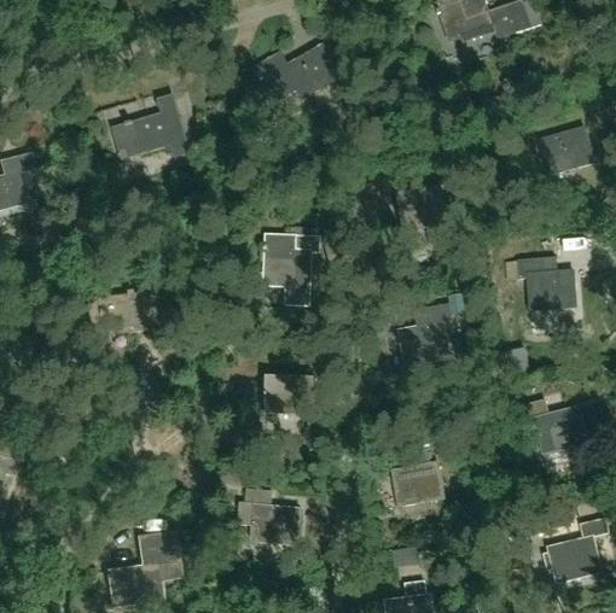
[(447,36),(490,22),(482,0),(439,0),(435,1),(437,6),(435,7),(436,12),(439,11),(447,36)]
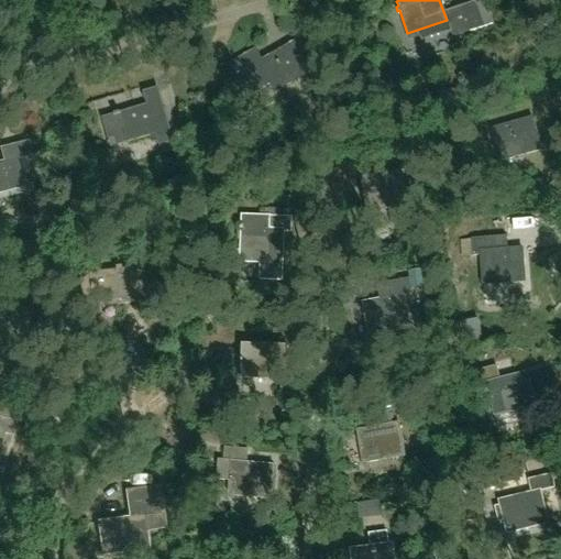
[(262,57),(255,45),(237,56),(254,88),(268,79),(274,88),(310,68),(294,39),(262,57)]
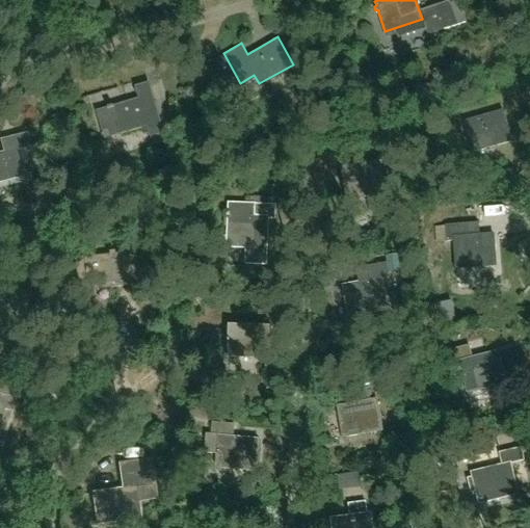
[(105,135),(144,123),(149,134),(163,130),(148,80),(135,84),(139,96),(113,104),(113,102),(107,104),(108,105),(97,109),(105,135)]
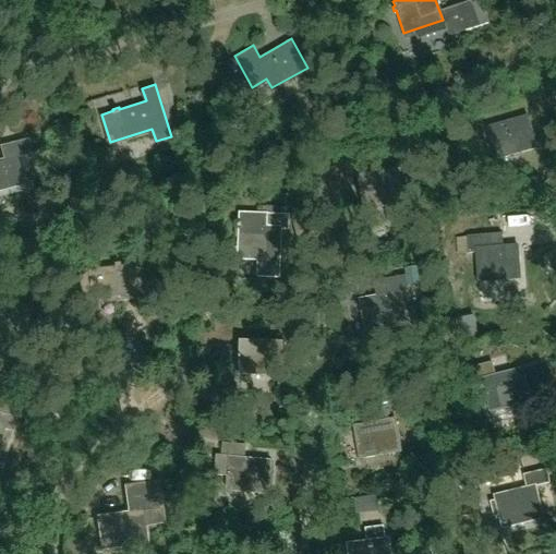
[(494,156),(534,145),(526,112),(485,124),(494,156)]
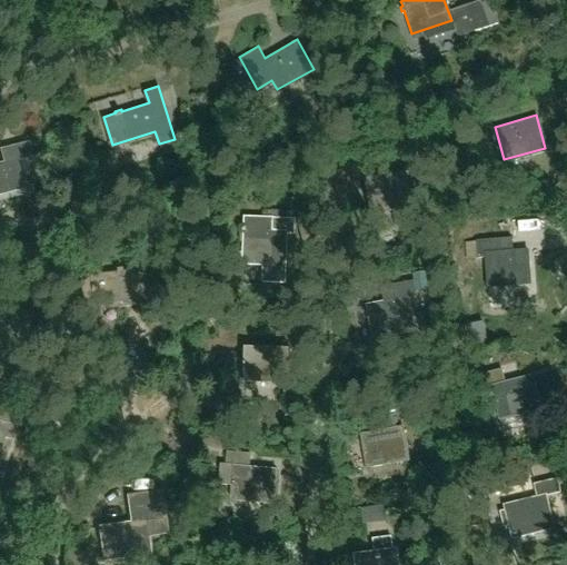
[(0,190),(26,185),(18,157),(31,154),(27,140),(0,147),(3,160),(0,160),(0,190)]
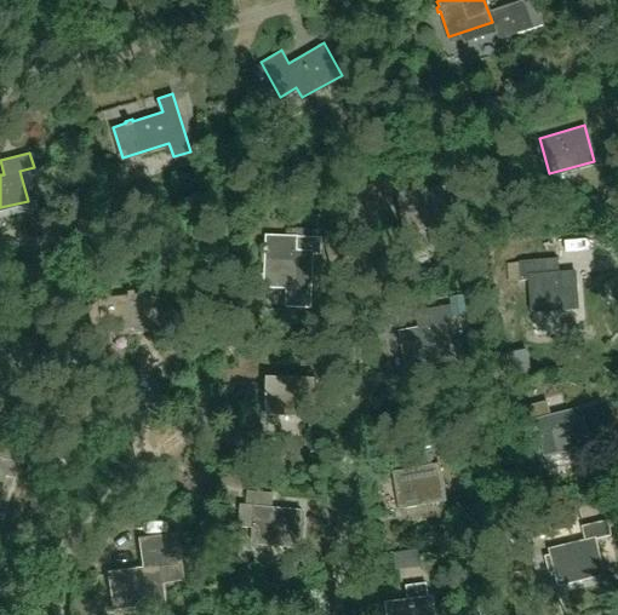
[(459,219),(451,220),(445,187),(399,194),(401,208),(399,208),(400,214),(402,214),(405,230),(428,226),(430,243),(463,239),(459,219)]
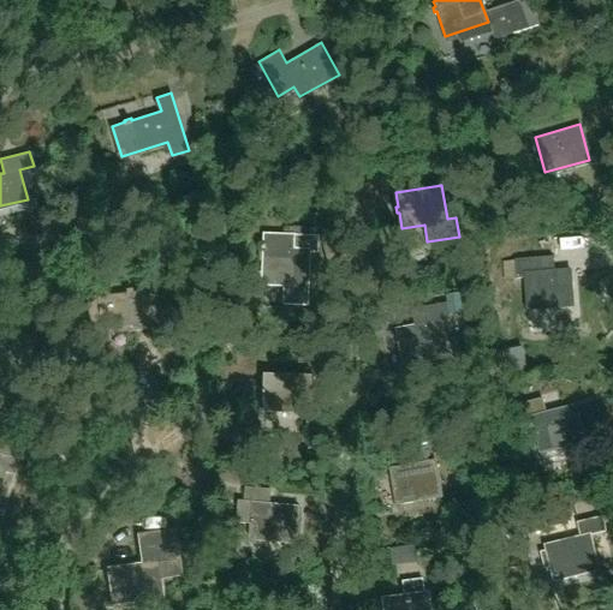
[(263,232),(262,245),(261,281),(284,282),(283,301),(307,303),(309,249),(316,249),(316,234),(263,232)]
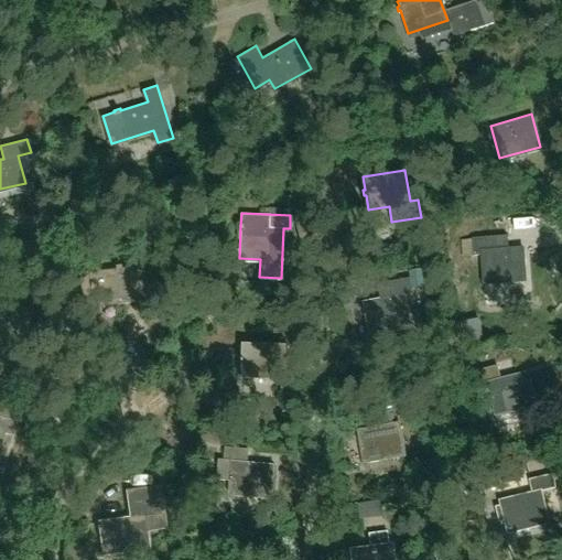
[(506,233),(471,235),(473,252),(481,251),(483,281),(525,278),(521,245),(507,246),(506,233)]
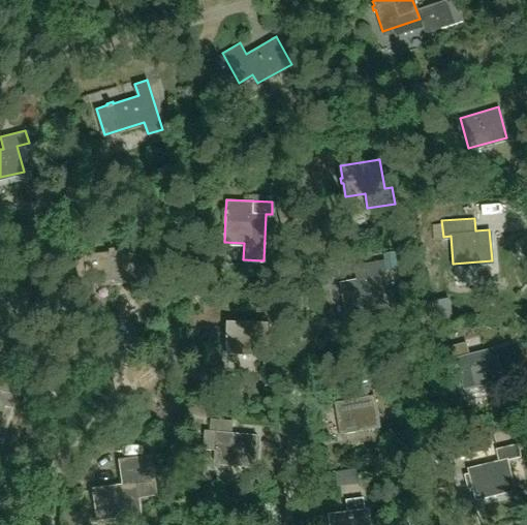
[(85,285),(129,280),(125,249),(82,254),(85,285)]
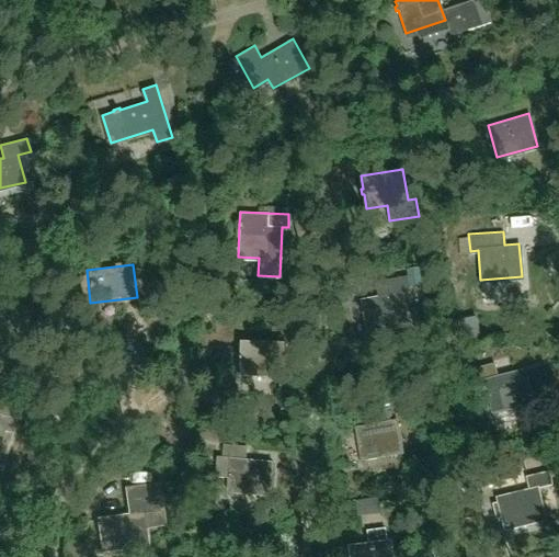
[(408,324),(401,291),(410,288),(407,273),(376,279),(378,294),(361,297),(366,330),(377,329),(377,330),(381,329),(381,328),(408,324)]
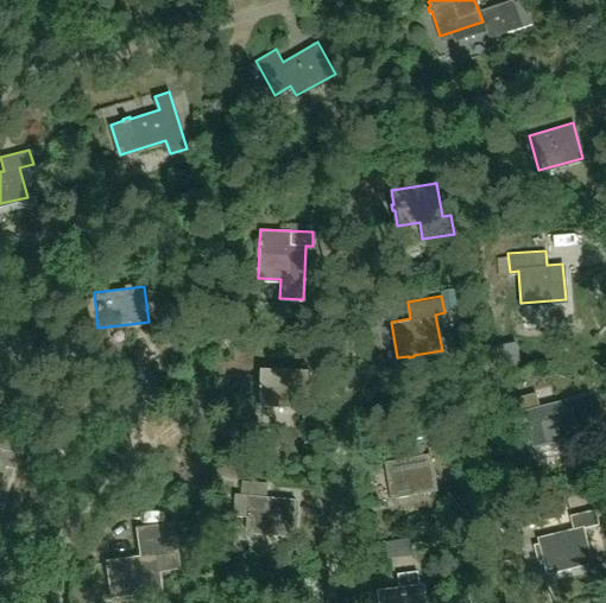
[(133,335),(114,335),(115,357),(134,356),(133,335)]
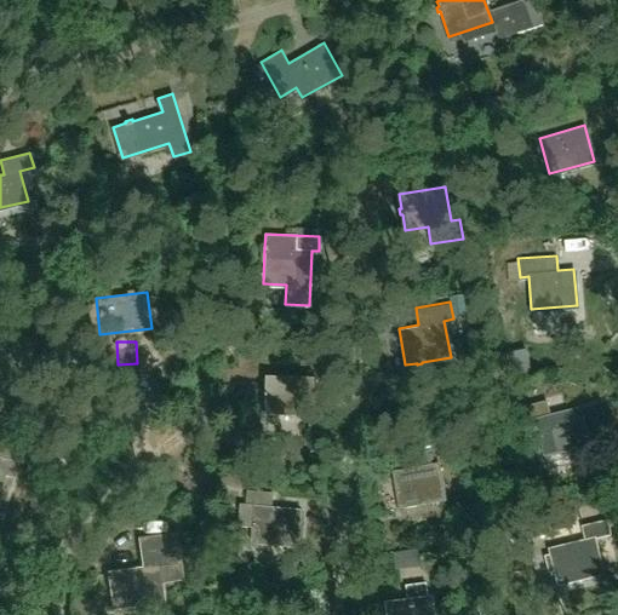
[(263,390),(263,396),(265,396),(265,411),(312,412),(313,375),(265,374),(265,390),(263,390)]
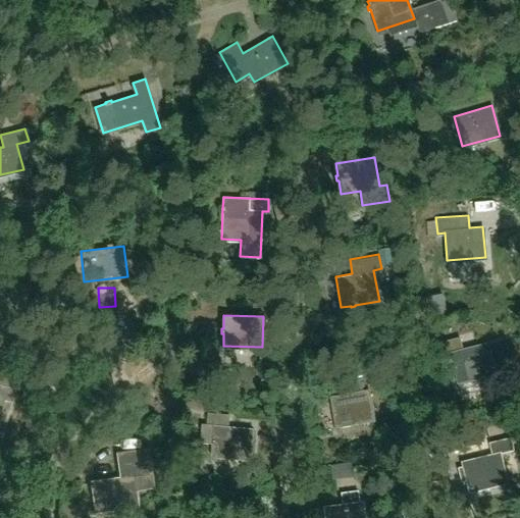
[(459,335),(437,341),(438,346),(440,353),(449,351),(456,381),(495,371),(487,342),(462,348),(459,335)]
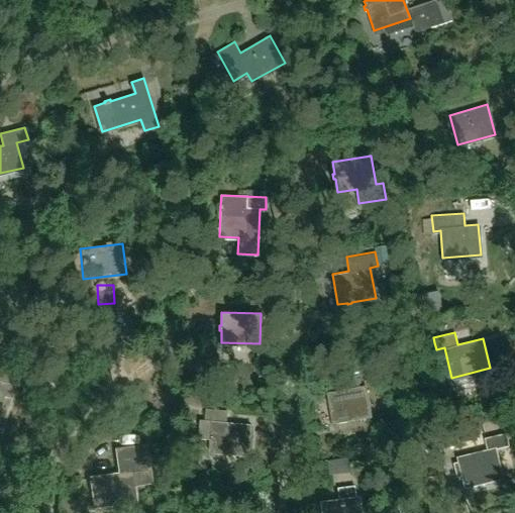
[(365,384),(358,385),(356,376),(347,378),(348,387),(326,391),(332,421),(371,414),(365,384)]
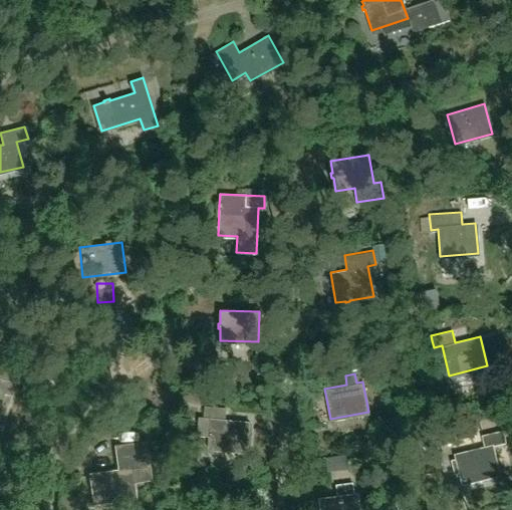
[(0,401),(2,392),(11,394),(14,380),(0,377),(0,401)]
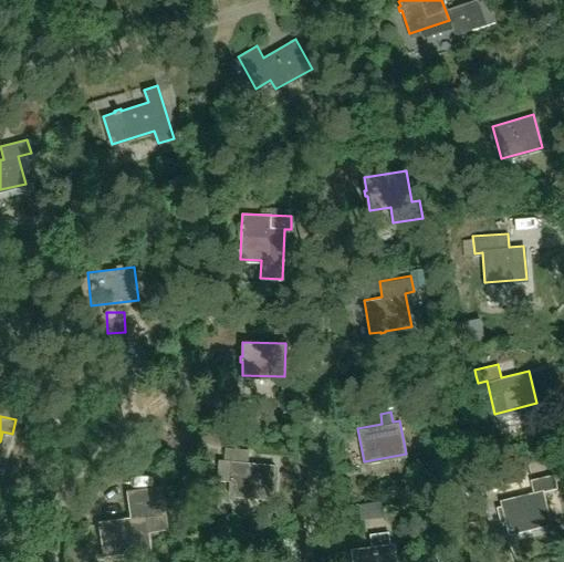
[(216,479),(229,480),(228,493),(270,497),(273,464),(247,461),(248,448),(223,446),(222,459),(218,459),(216,479)]
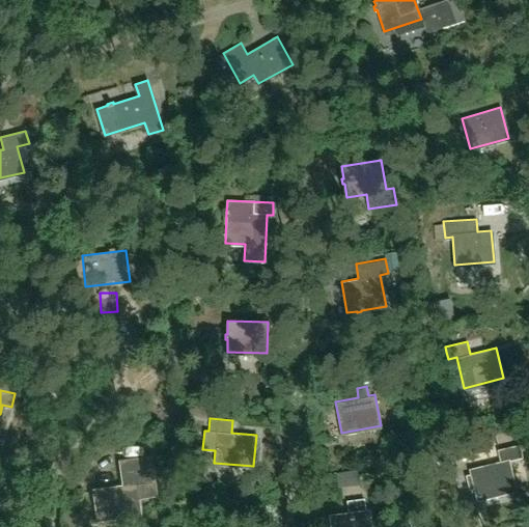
[(522,455),(519,444),(497,449),(500,461),(469,469),(471,474),(466,475),(469,489),(474,488),(477,499),(516,490),(507,460),(522,455)]
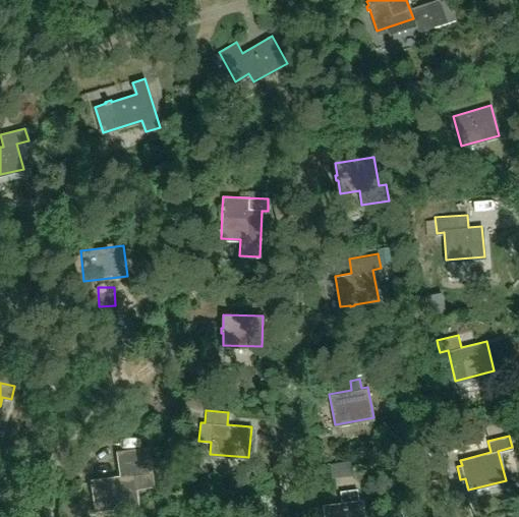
[(351,460),(329,462),(331,477),(353,474),(351,460)]
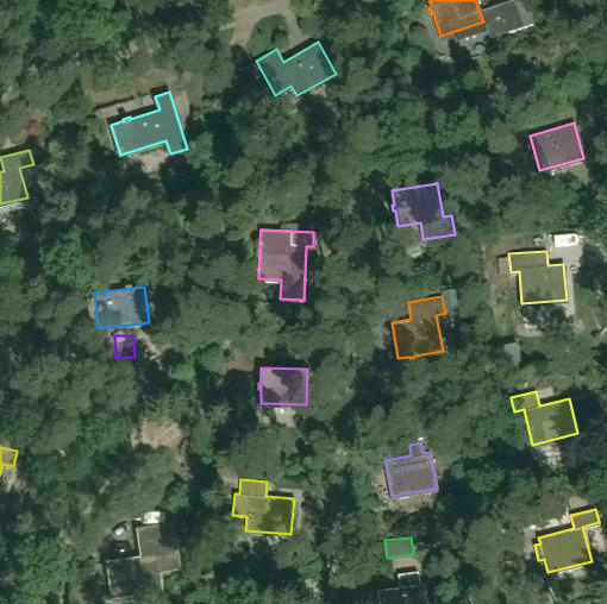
[(154,554),(138,557),(104,561),(105,565),(102,566),(104,572),(106,571),(110,597),(158,591),(154,554)]
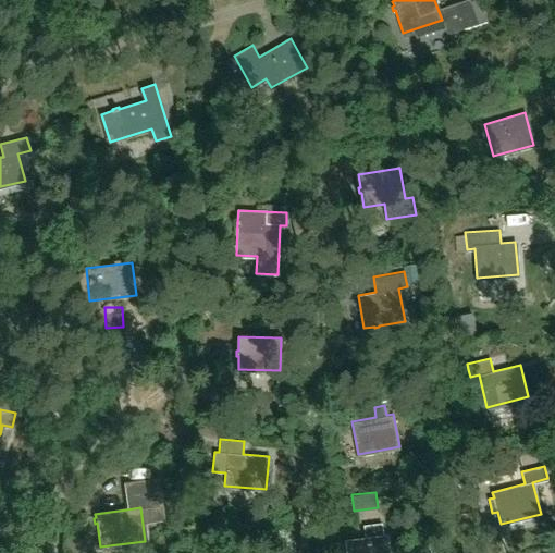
[(389,552),(386,535),(383,535),(381,523),(362,525),(365,537),(345,540),(347,552),(389,552)]
